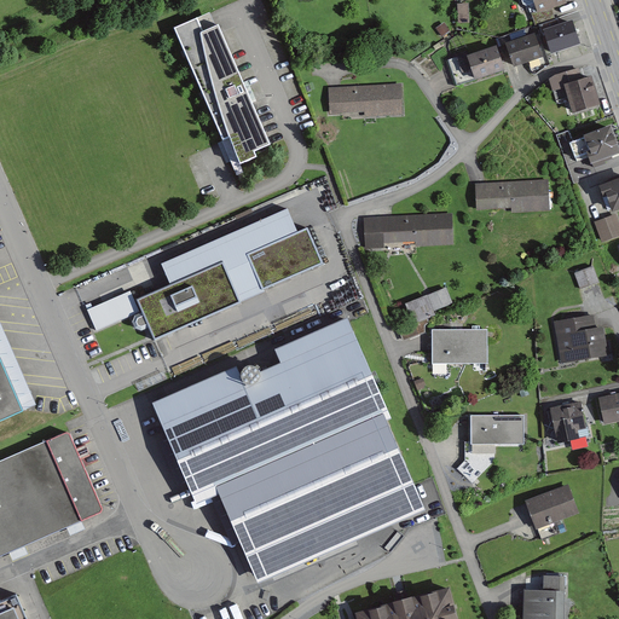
[(561,0),(519,0),(528,28),(554,19),(551,10),(563,5),(561,0)]
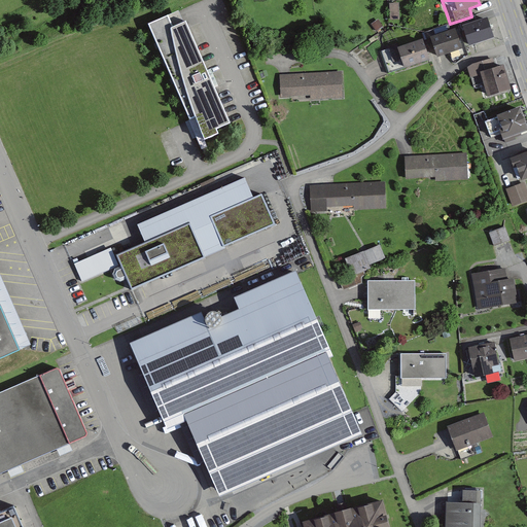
[(396,4),(388,5),(388,21),(397,21),(396,4)]
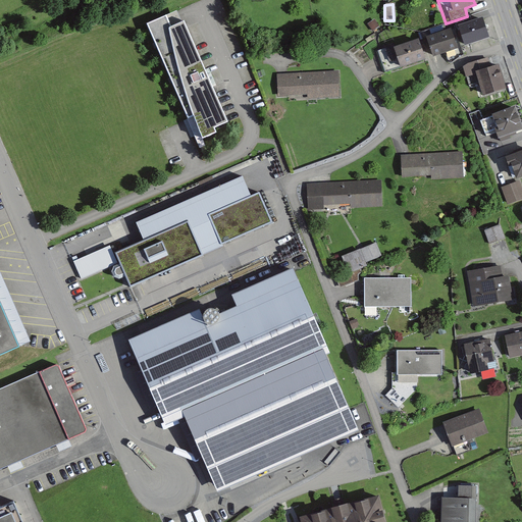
[(177,11),(165,16),(147,24),(198,142),(216,134),(214,129),(226,124),(177,11)]
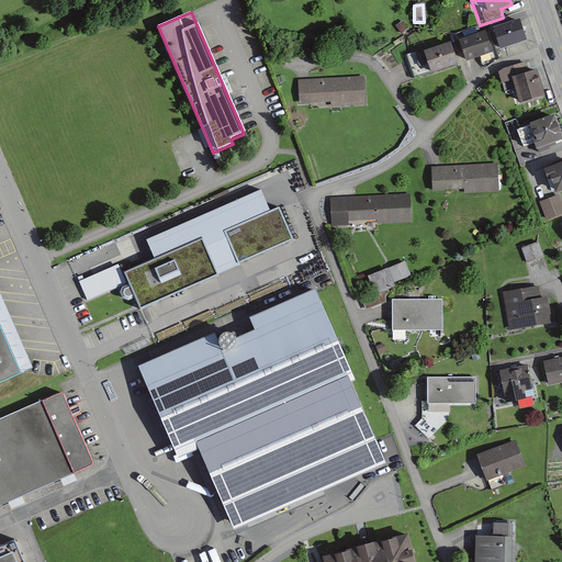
[(518,19),(484,30),(491,51),(525,38),(518,19)]
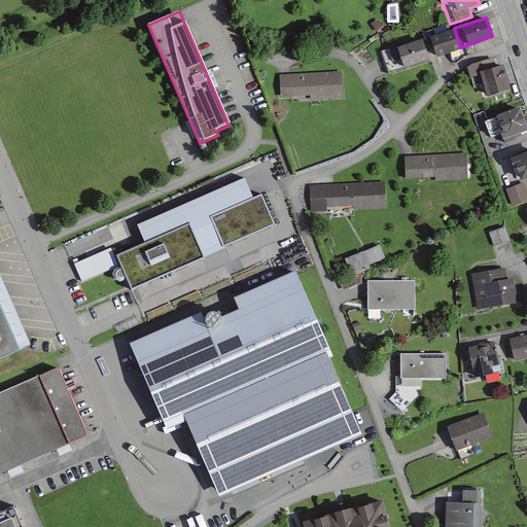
[(383,27),(379,20),(372,25),(376,32),(383,27)]
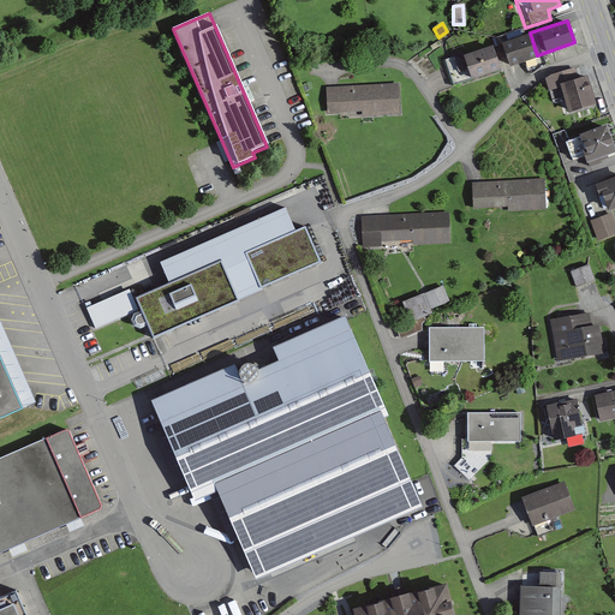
[(523,37),(493,47),(501,69),(530,59),(523,37)]
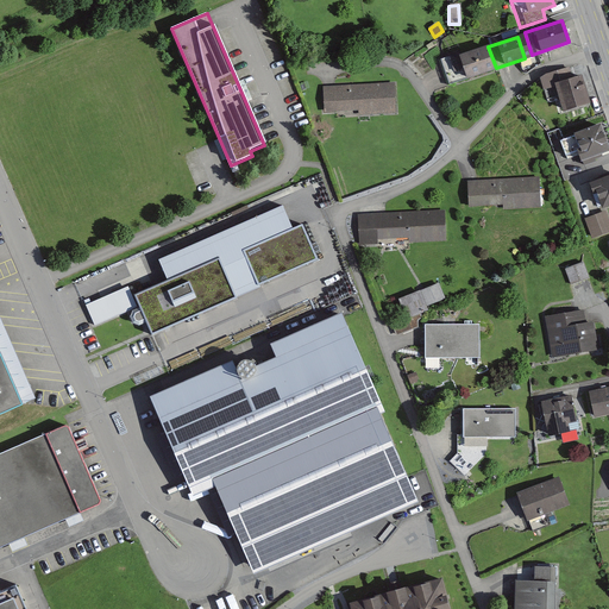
[(479,48),(440,60),(447,86),(487,74),(479,48)]
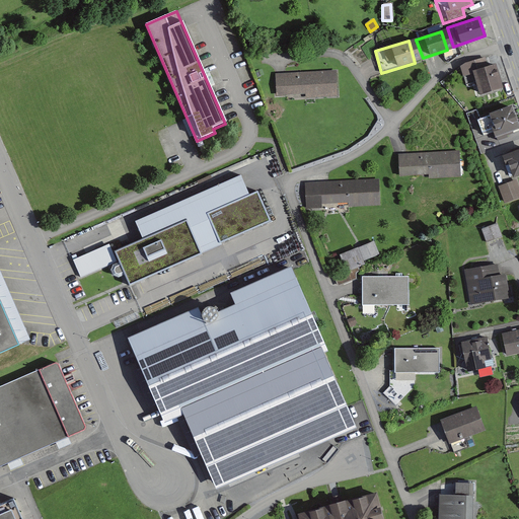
[(480,59),(455,68),(459,79),(467,77),(474,99),(503,89),(494,65),(485,68),(480,59)]
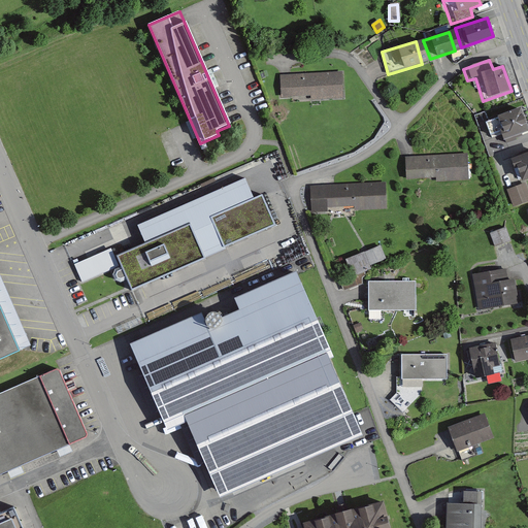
[(343,72),(279,75),(282,100),(344,97),(343,72)]
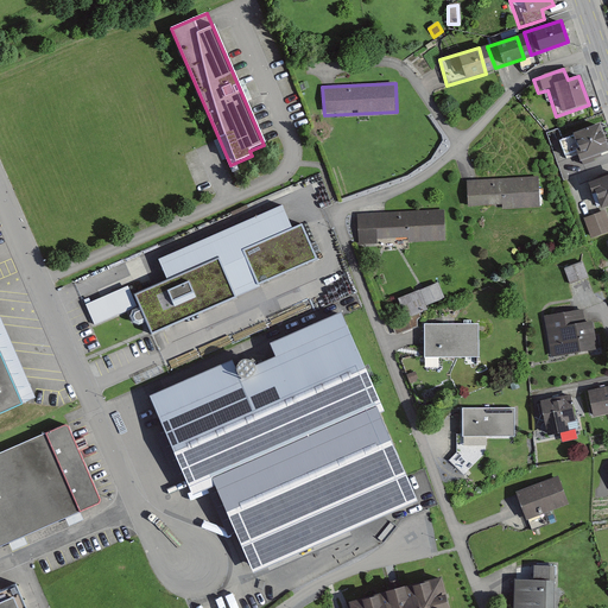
[(590,127),(562,138),(570,162),(576,159),(578,165),(601,156),(590,127)]
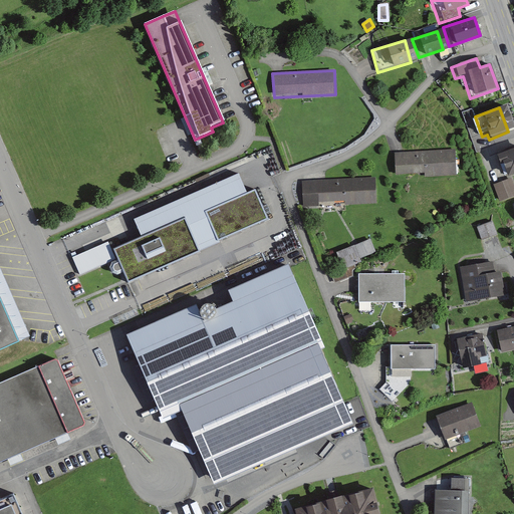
[(513,149),(493,157),(499,177),(513,171),(513,149)]
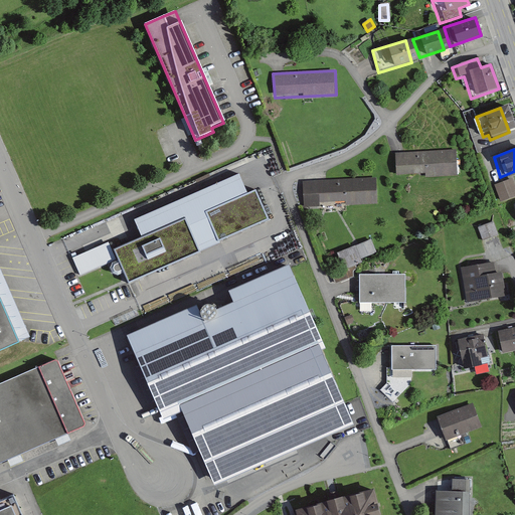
[(454,151),(392,153),(393,175),(455,174),(454,151)]
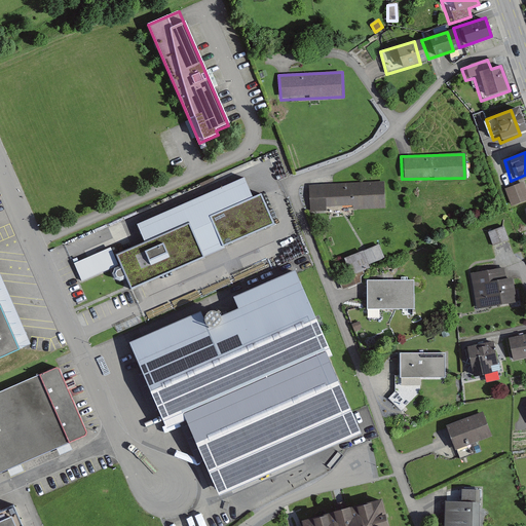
[(146,242),(117,256),(122,266),(115,269),(113,275),(115,279),(121,283),(126,279),(132,291),(277,225),(263,192),(254,196),(245,178),(138,225),(146,242)]
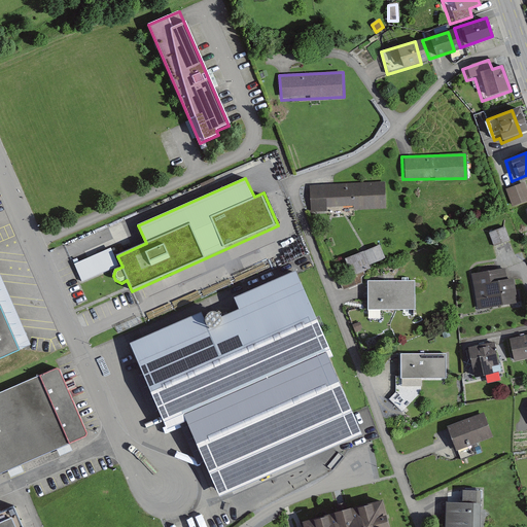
[(526,190),(524,181),(502,189),(511,208),(526,201),(526,190)]
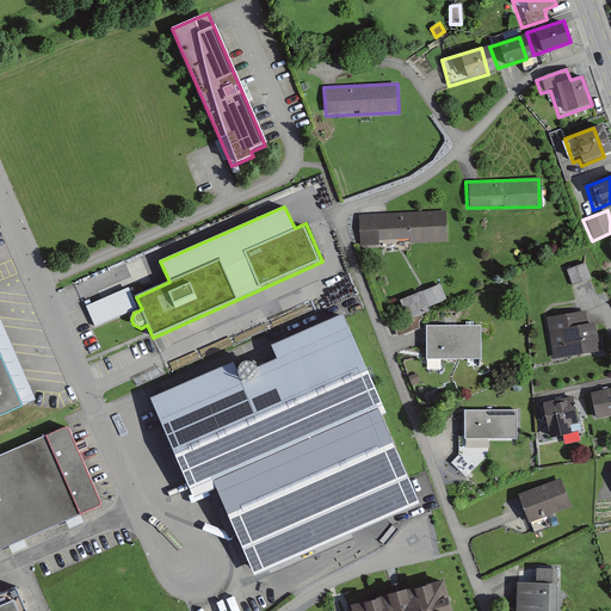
[(444,211),(358,216),(360,247),(445,242),(444,211)]
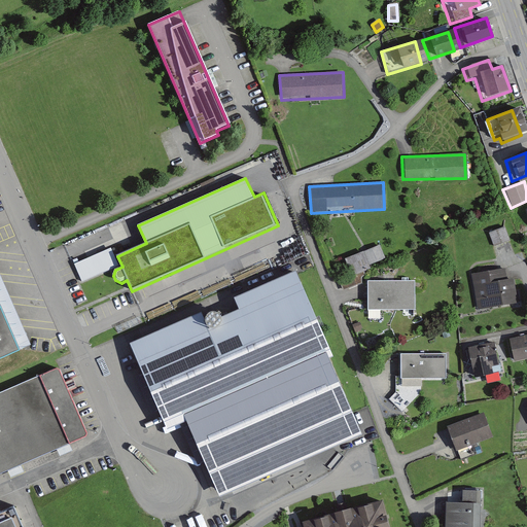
[(503,226),(486,233),(492,248),(508,241),(503,226)]
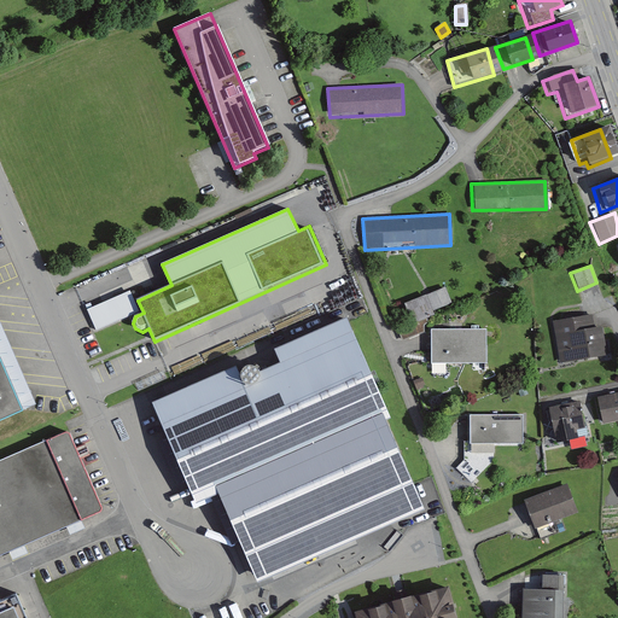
[(443,287),(403,305),(412,324),(452,305),(443,287)]
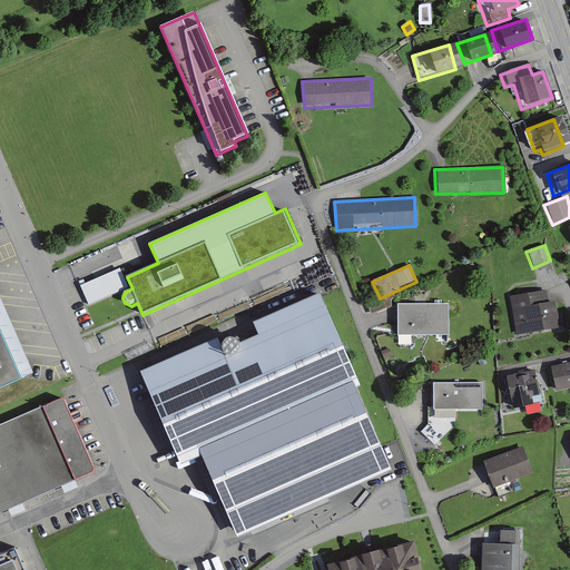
[(128,287),(119,268),(80,286),(89,305),(128,287)]
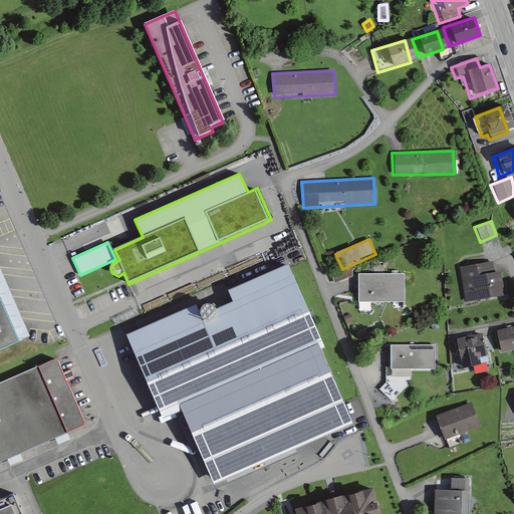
[(494,260),(457,267),(464,302),(501,295),(494,260)]
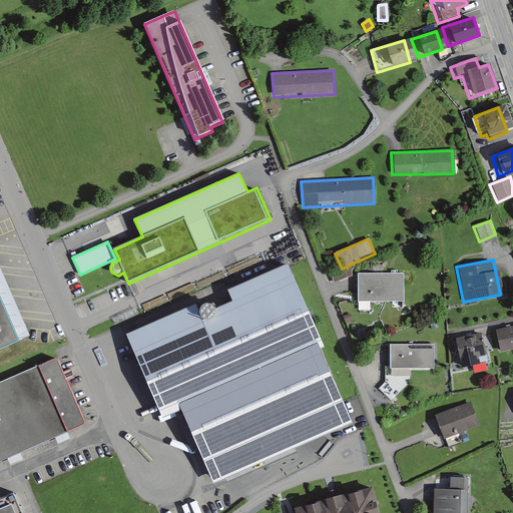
[(0,352),(33,338),(0,262),(0,352)]
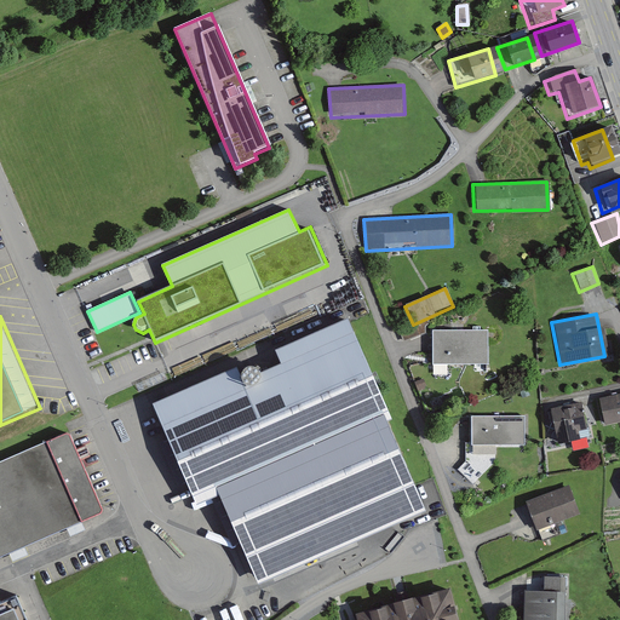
[(426,511),(388,422),(392,419),(348,319),(275,350),(281,363),(260,373),(260,375),(260,379),(259,382),(257,384),(253,385),(250,385),(247,384),(245,383),(242,380),(241,377),(237,367),(153,403),(196,505),(219,495),(259,585),(426,511)]
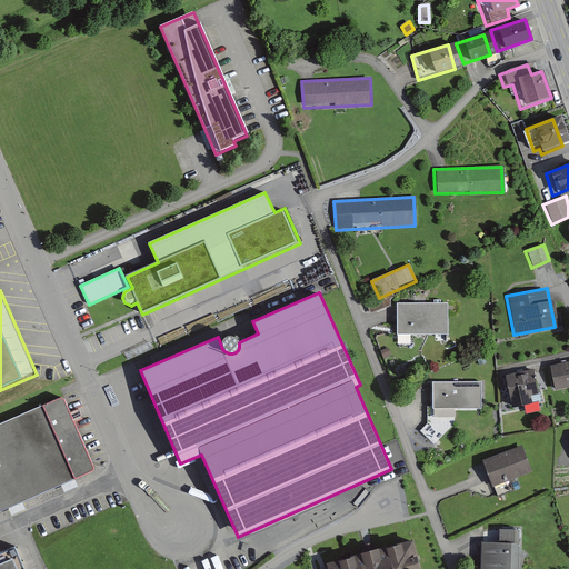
[(447,305),(393,305),(393,336),(447,336),(447,305)]
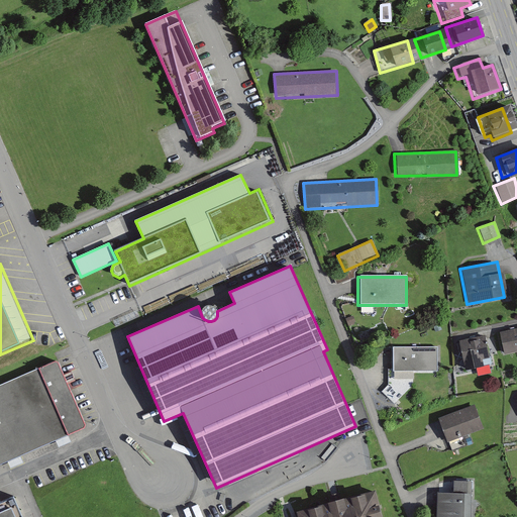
[(217,316),(217,313),(217,311),(217,310),(216,308),(214,306),(211,305),(208,305),(206,306),(204,307),(202,309),(201,312),(201,314),(202,317),(204,319),(206,320),(208,321),(211,321),(214,320),(216,318),(217,316)]
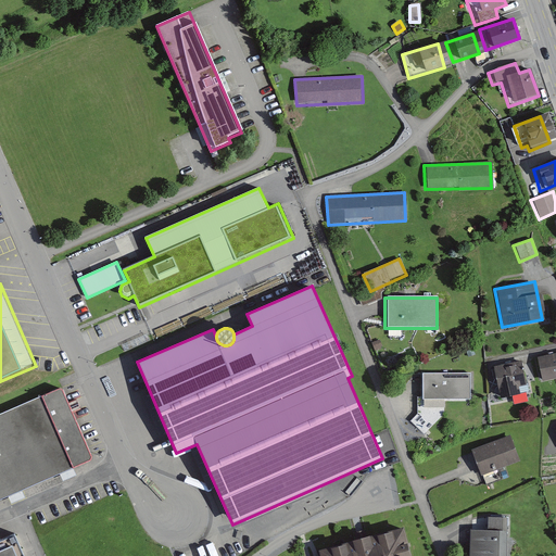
[(555,352),(531,357),(536,382),(555,378),(555,352)]
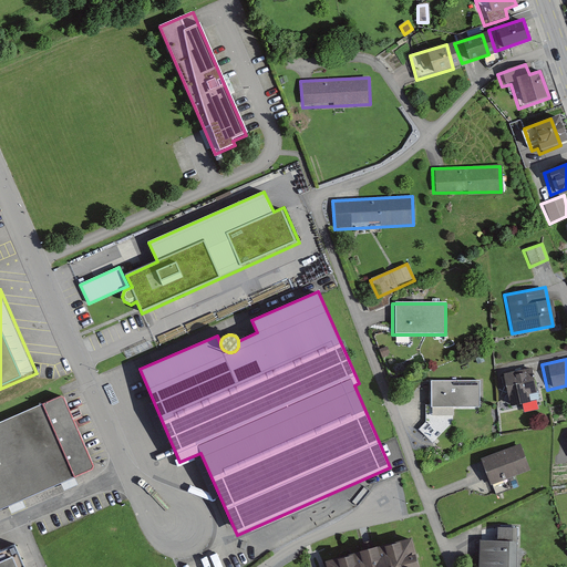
[(533,369),(498,374),(504,408),(528,403),(527,395),(537,393),(533,369)]
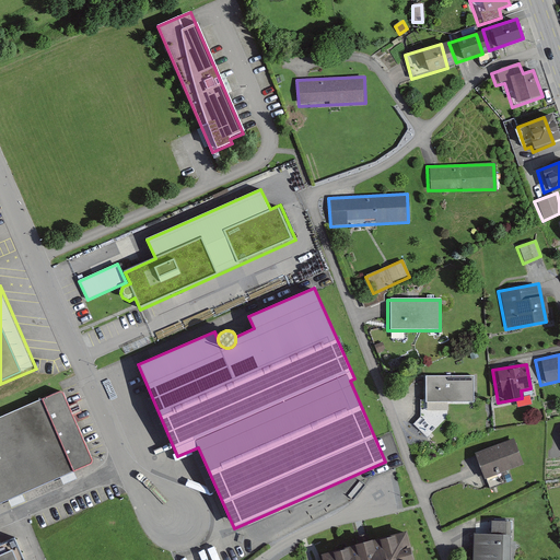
[(465,376),(427,376),(426,401),(465,403),(465,376)]
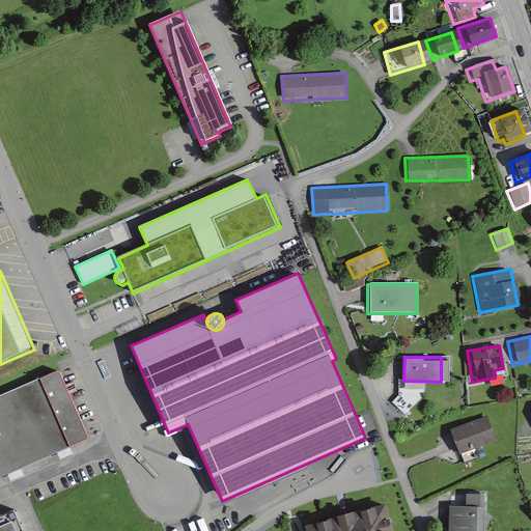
[(62,372),(0,398),(0,475),(88,439),(62,372)]
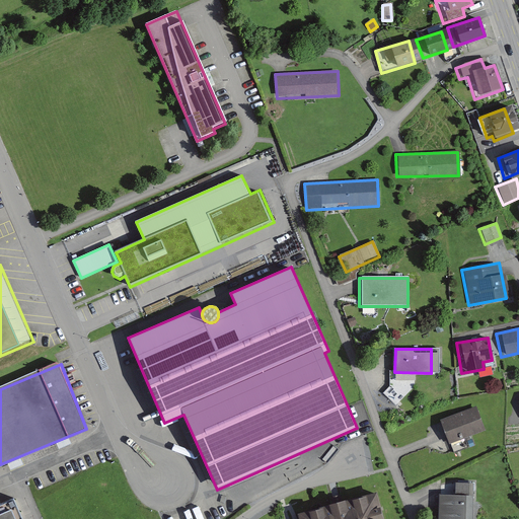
[(474,408),(437,422),(445,445),(484,431),(474,408)]
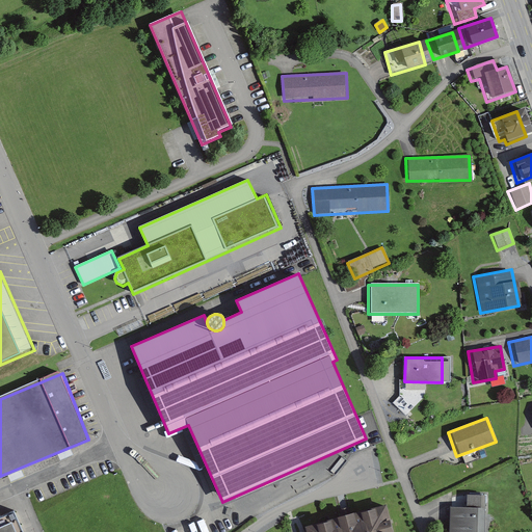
[(479,531),(480,495),(461,495),(460,507),(446,507),(445,531),(479,531)]
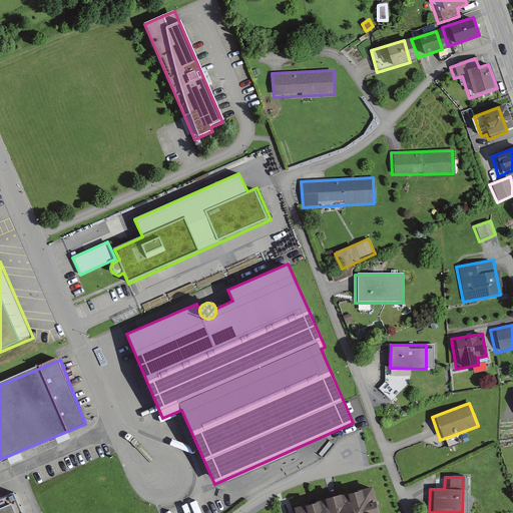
[(379,512),(373,489),(293,509),(293,512),(379,512)]
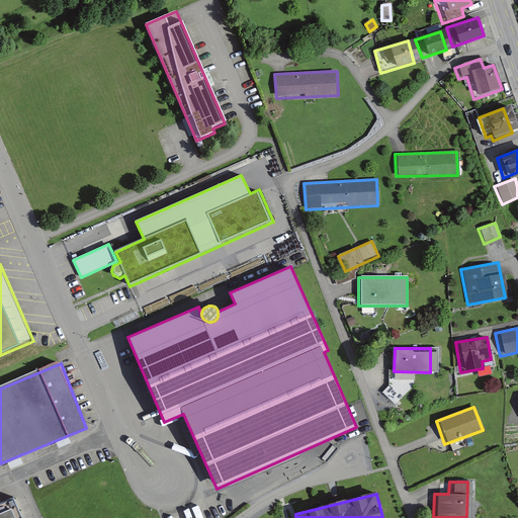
[(22,517),(14,499),(0,505),(0,517),(22,517)]
